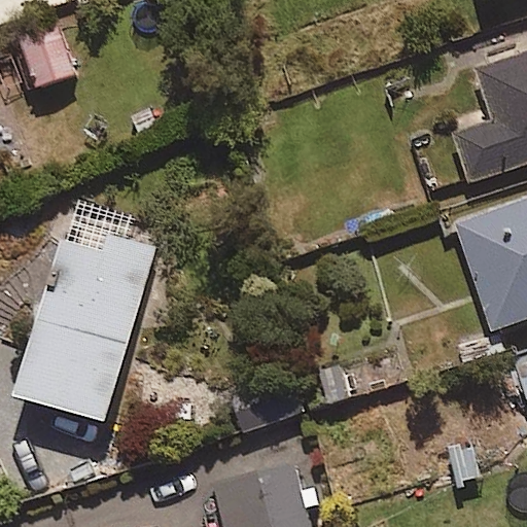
[(75,73),(54,21),(8,38),(30,92),(75,73)]
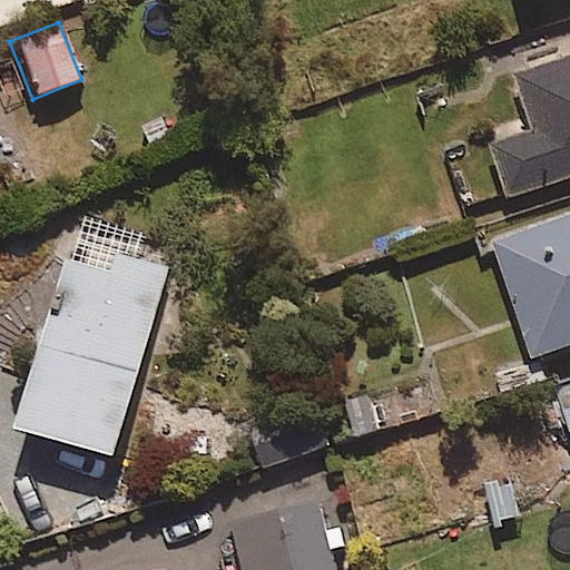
[(569,60),(514,80),(532,131),(493,146),(511,195),(569,174),(569,60)]
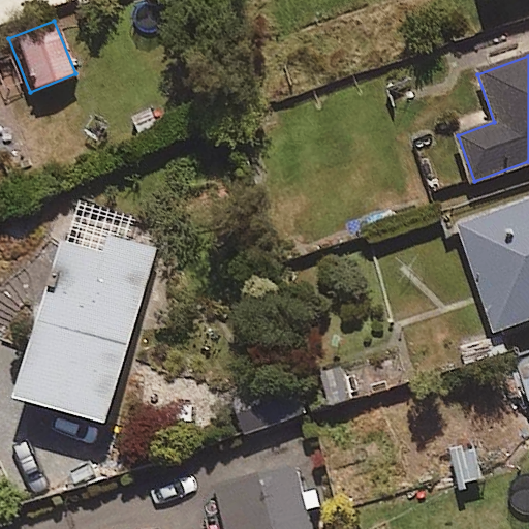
[(528,197),(450,224),(490,337),(528,322),(528,197)]
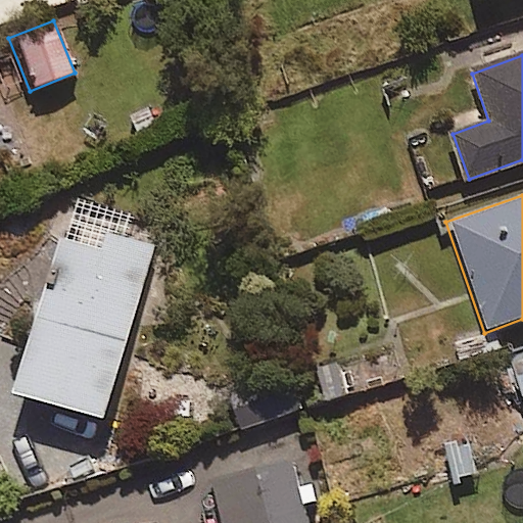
[(103,249),(61,237),(18,394),(105,419),(153,243),(108,231),(103,249)]
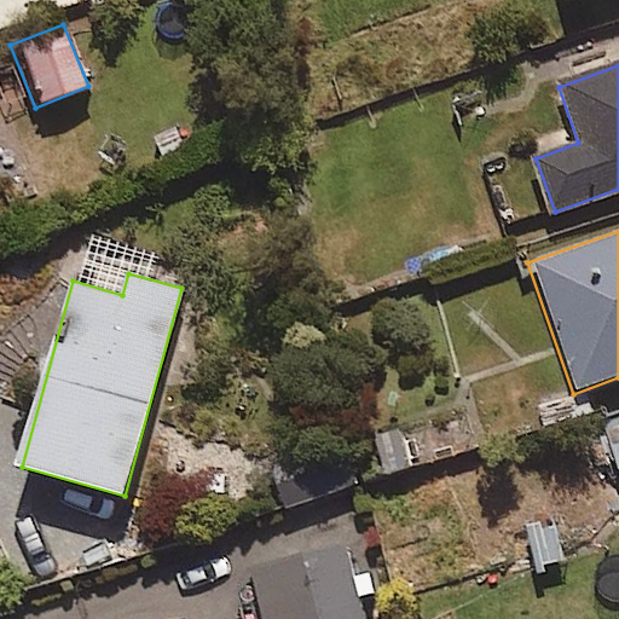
[(618,414),(593,424),(614,480),(618,478),(618,414)]
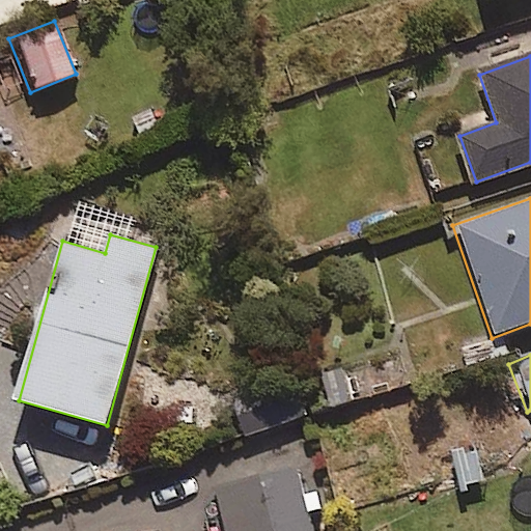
[(286,363),(227,383),(246,439),(305,419),(286,363)]
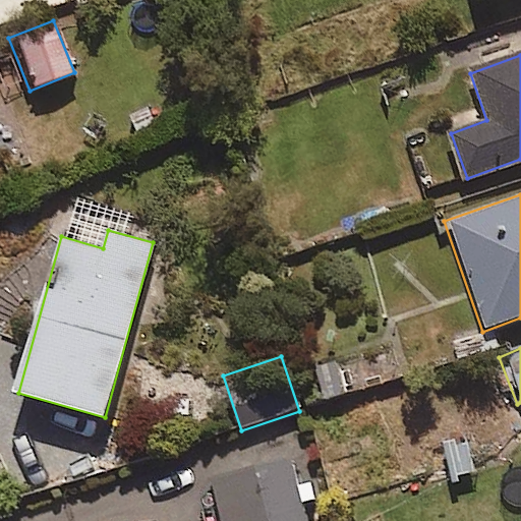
[(308,520),(287,426),(207,445),(224,520),(308,520)]
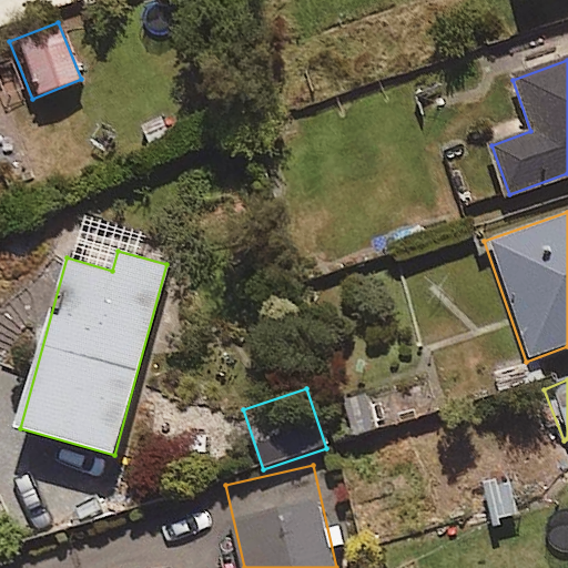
All buildings are outlined.
